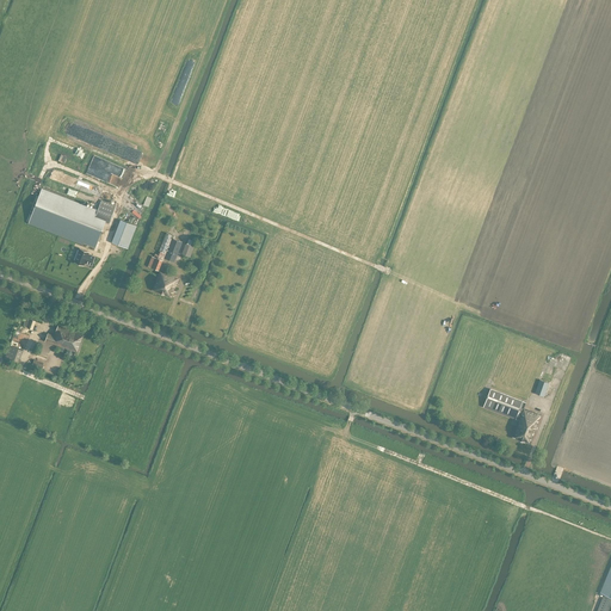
[(42,189),(29,223),(84,244),(84,242),(85,239),(97,244),(105,222),(110,223),(116,205),(102,201),(98,211),(42,189)]
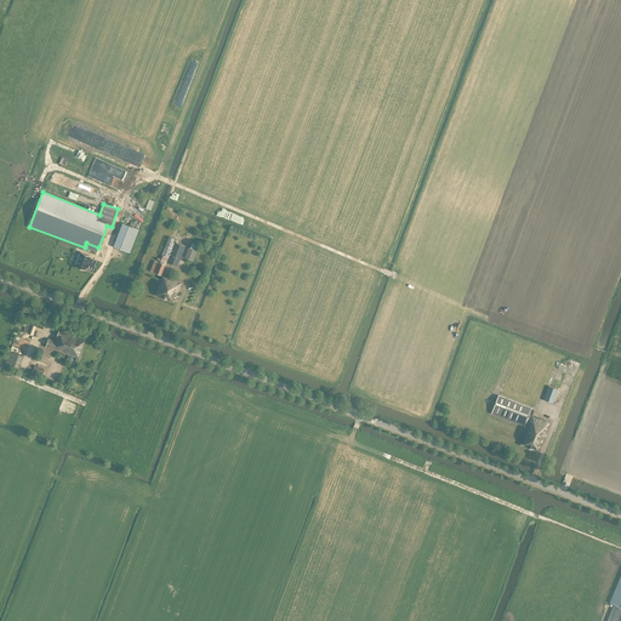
[(138,229),(123,223),(114,246),(130,252),(138,229)]
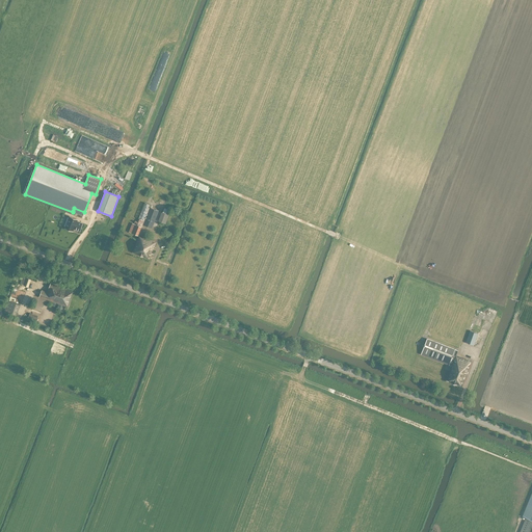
[(150,205),(144,203),(138,218),(139,219),(139,220),(138,220),(137,221),(135,220),(134,222),(136,223),(136,224),(132,223),(129,232),(138,236),(141,227),(143,228),(144,224),(152,228),(158,211),(151,208),(150,208),(149,207),(150,205)]
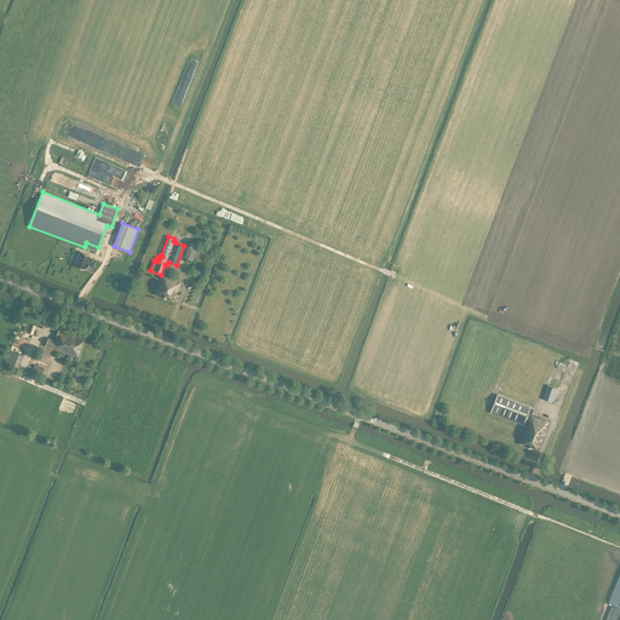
[(91,256),(81,252),(75,265),(85,269),(86,267),(93,269),(97,260),(90,258),(91,256)]
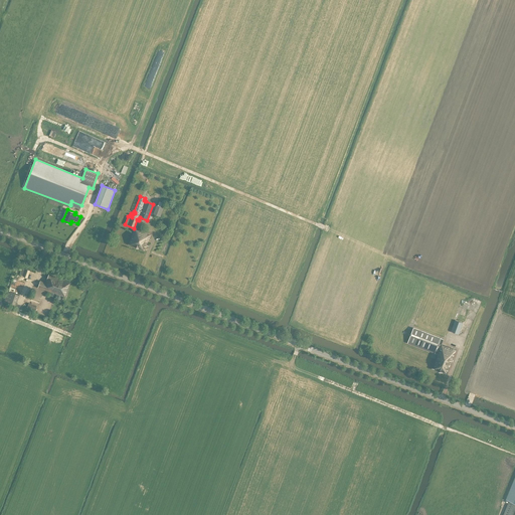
[(151,234),(139,230),(135,229),(129,244),(144,250),(151,234)]
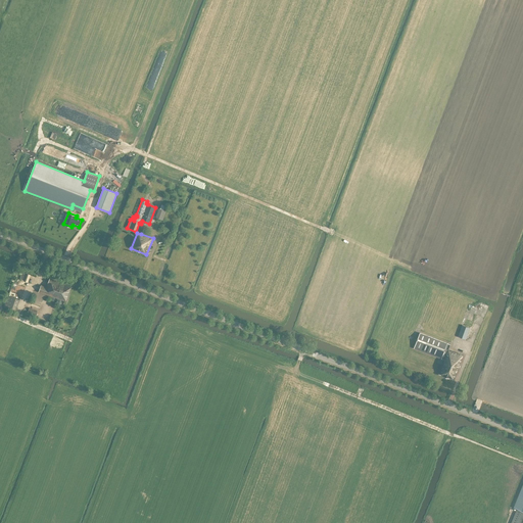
[(31,275),(27,274),(22,272),(20,279),(28,282),(31,275)]
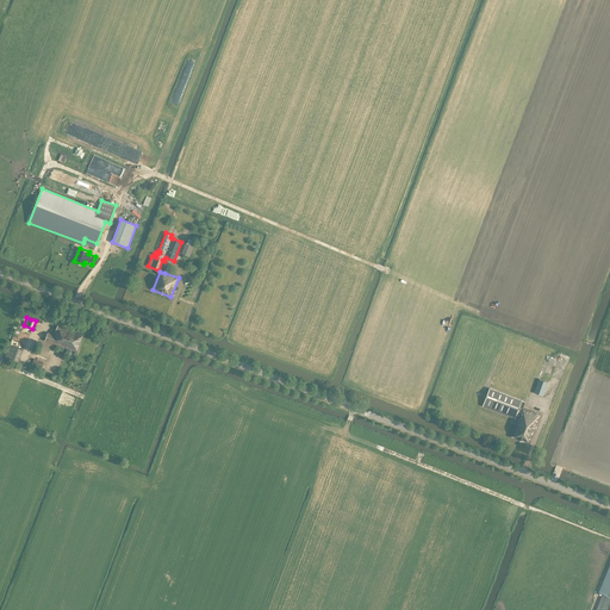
[(78,353),(85,335),(58,325),(55,335),(49,332),(45,341),(78,353)]
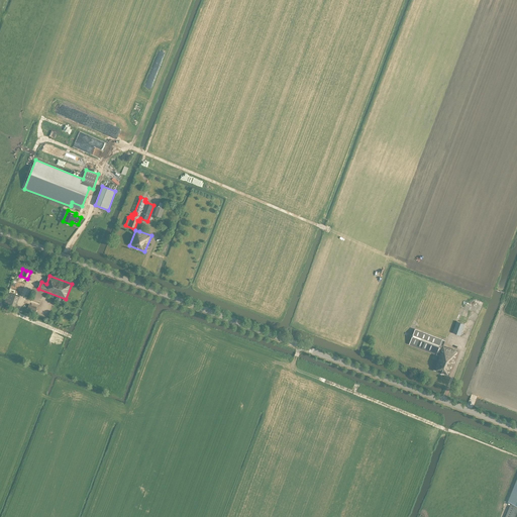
[(16,308),(20,297),(8,292),(4,303),(16,308)]
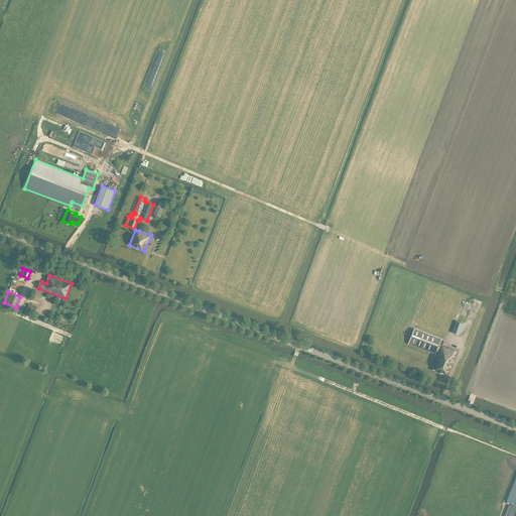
[(456,320),(452,332),(460,335),(464,324),(456,320)]
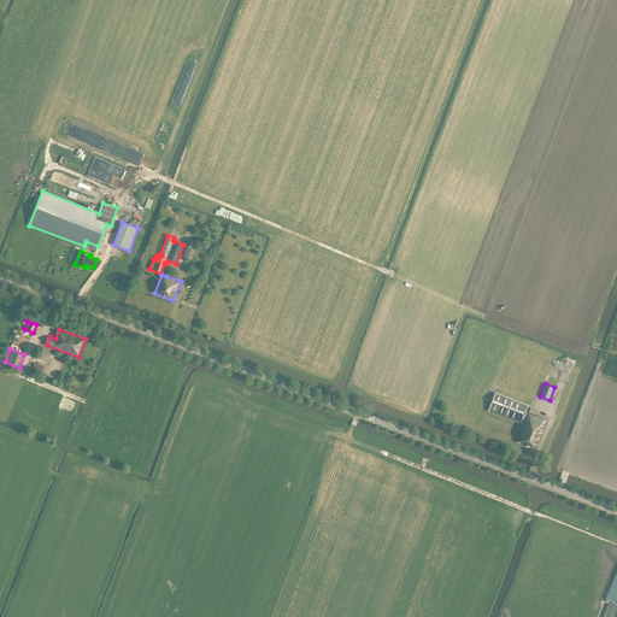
[(524,424),(518,441),(535,448),(546,421),(541,418),(542,417),(529,412),(532,406),(495,393),(488,411),(524,424)]
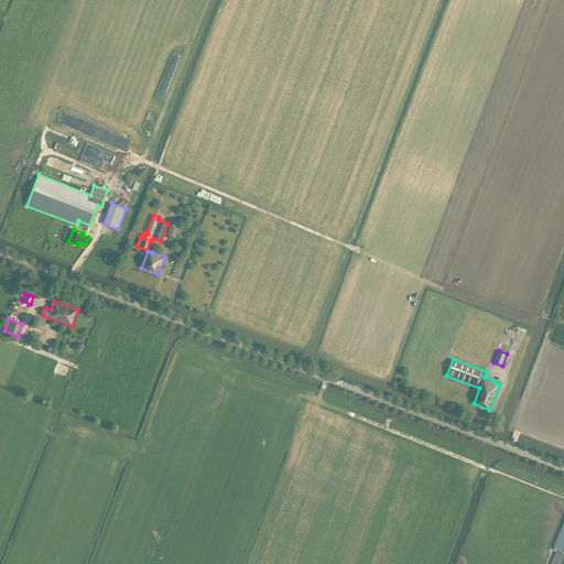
[(563,563),(563,523),(554,548),(557,549),(551,563),(563,563)]
